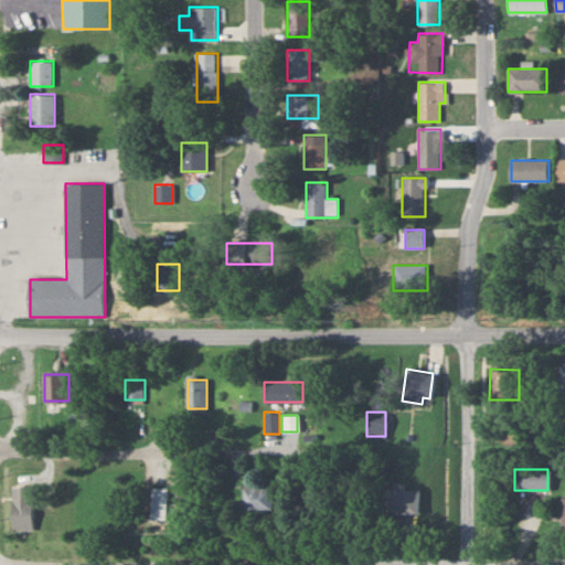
[(242,509),(270,509),(270,486),(242,486),(242,509)]
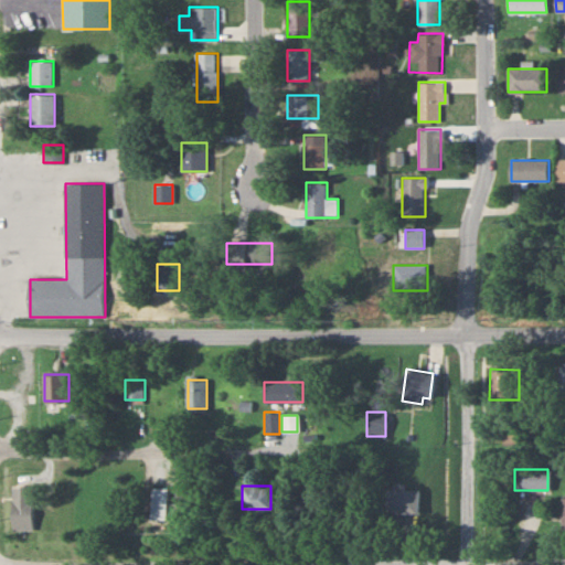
[(33,488),(12,488),(12,530),(33,530),(33,488)]
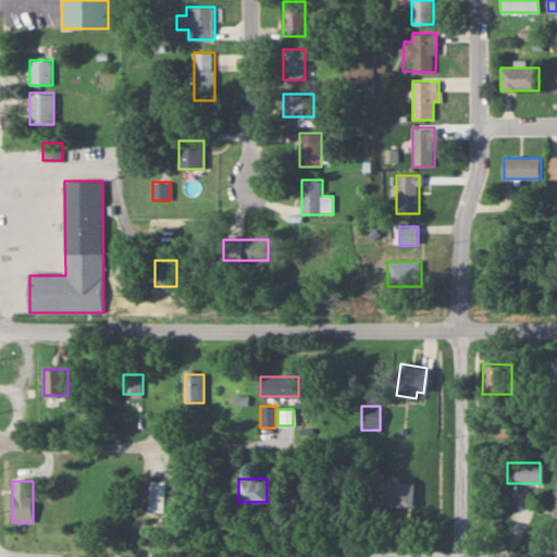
[(166,514),(166,482),(151,482),(151,514),(166,514)]
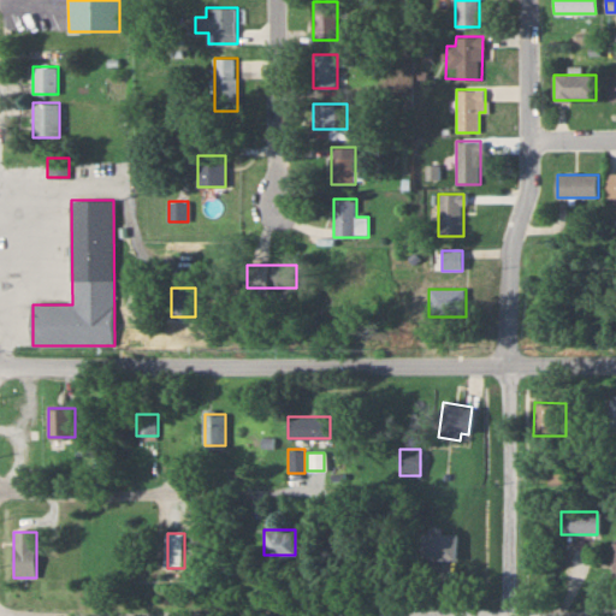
[(416,560),(456,560),(456,533),(416,533),(416,560)]
